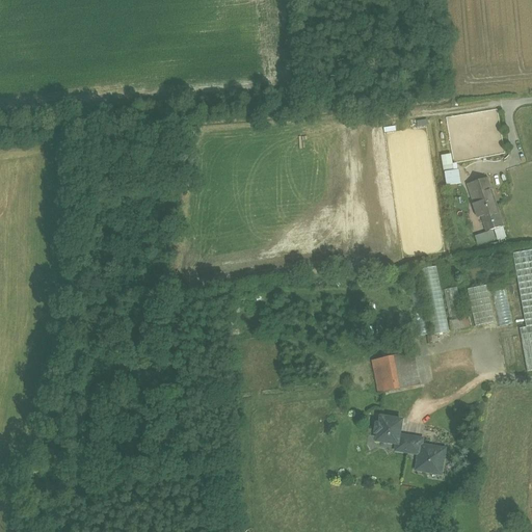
[(449,154),(440,155),(442,186),(457,184),(455,163),(450,163),(449,154)]
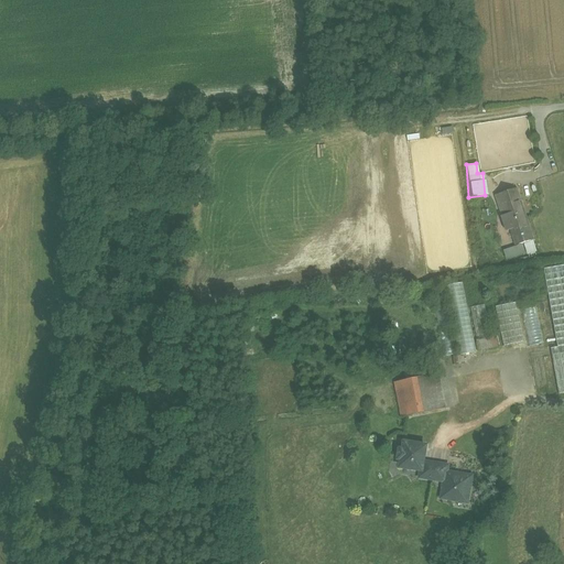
[(517,190),(496,195),(503,216),(523,209),(517,190)]
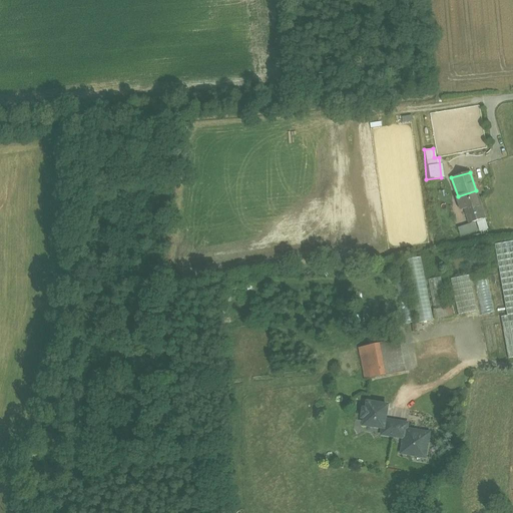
[(476,190),(458,196),(462,209),(465,208),(470,223),(485,218),(476,190)]
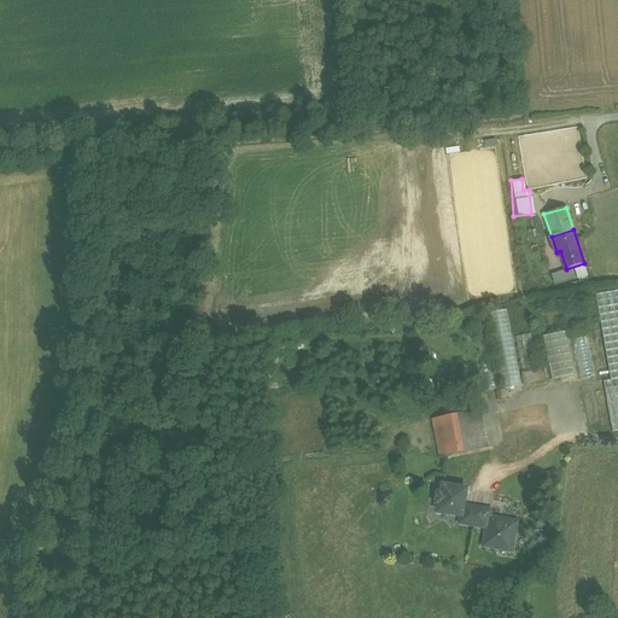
[(617,291),(596,295),(612,380),(604,382),(613,432),(617,431),(617,291)]
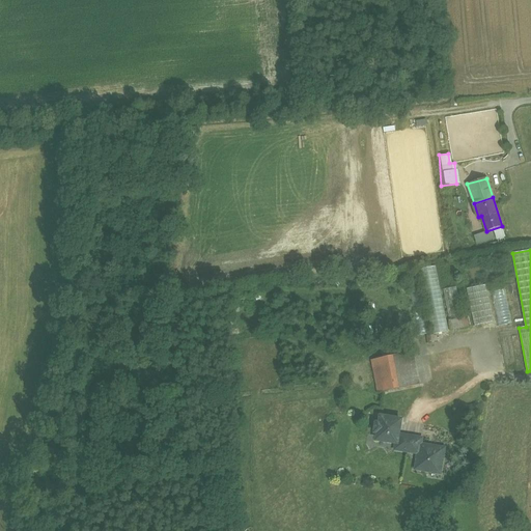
[(436,266),(419,270),(431,334),(448,331),(436,266)]
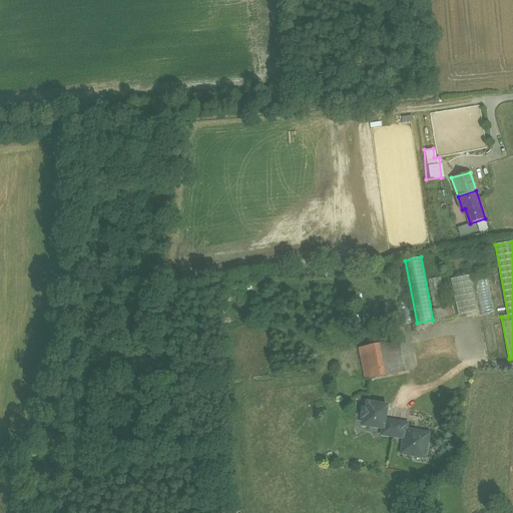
[(470,275),(451,279),(458,316),(477,312),(470,275)]
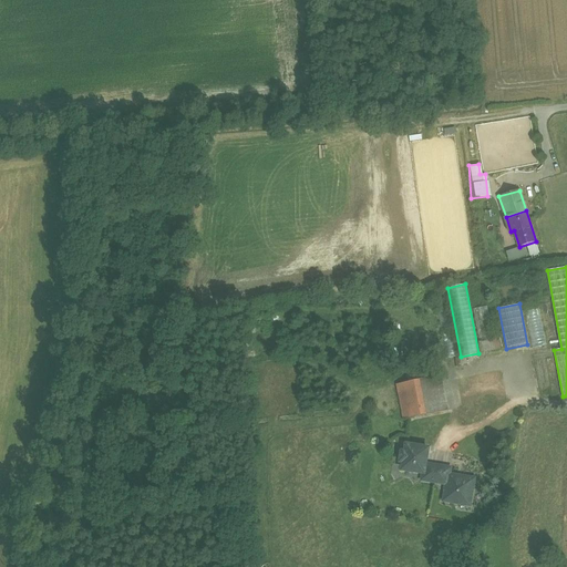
[(487,307),(473,309),(480,342),(494,340),(487,307)]
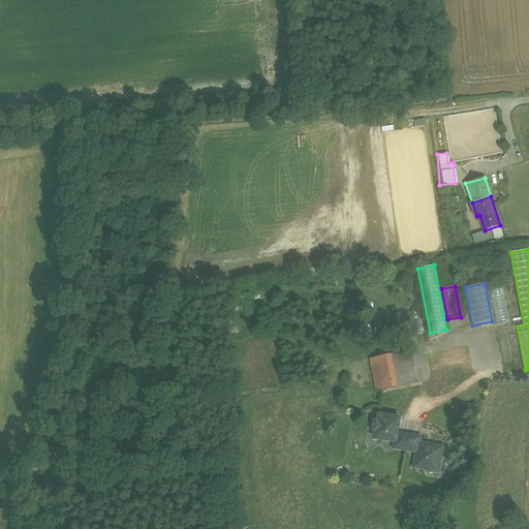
[(502,286),(489,289),(497,324),(509,321),(502,286)]
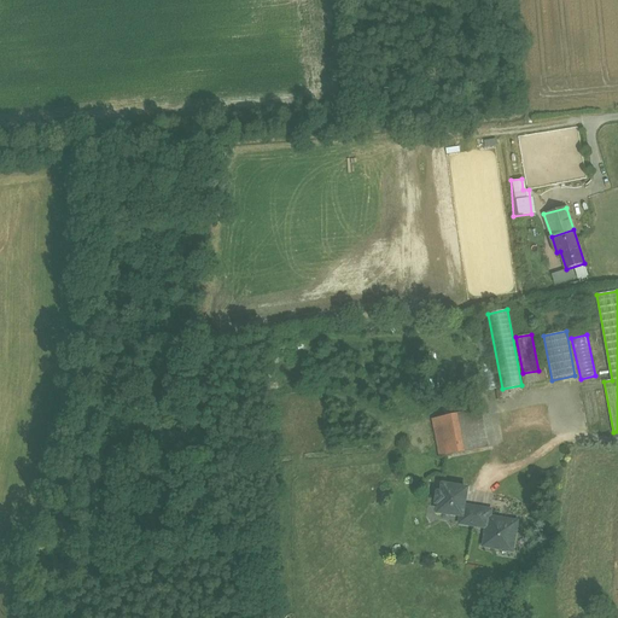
[(538,371),(523,373),(525,385),(548,380),(546,368),(538,371)]
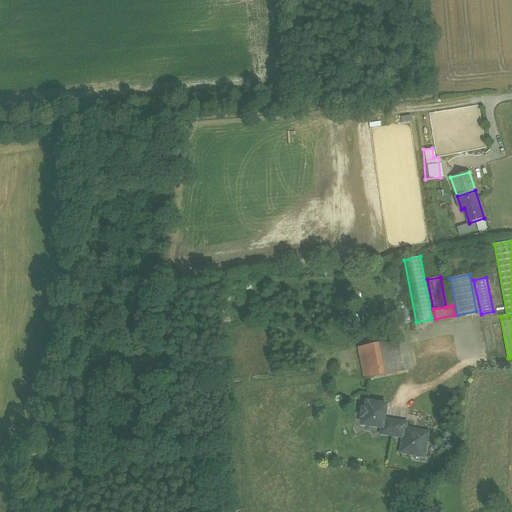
[(397,339),(359,347),(365,379),(404,371),(397,339)]
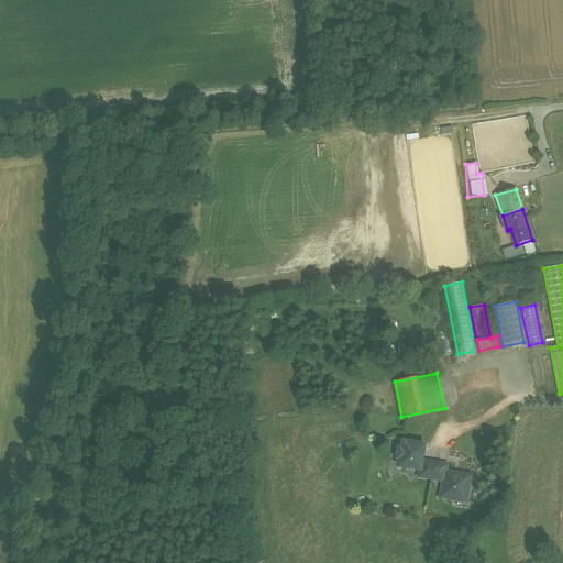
[(426,445),(404,442),(403,450),(399,449),(398,457),(400,459),(399,466),(420,470),(421,470),(422,461),(426,445)]
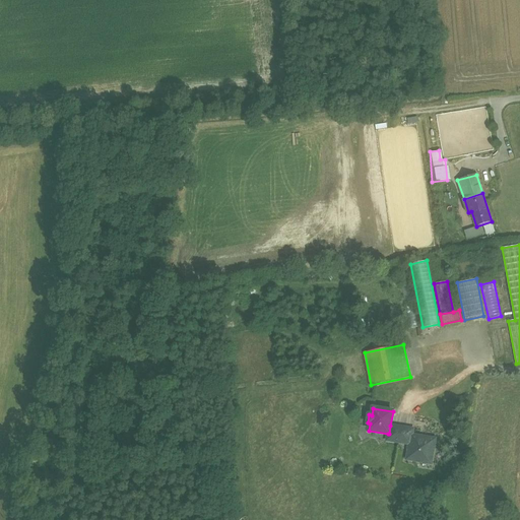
[(412,430),(390,426),(389,434),(388,434),(387,440),(409,444),(411,436),(412,430)]
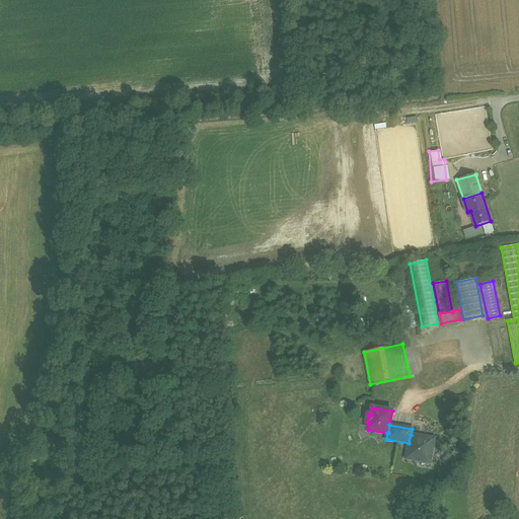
[(411,435),(409,443),(406,458),(430,462),(434,438),(411,435)]
